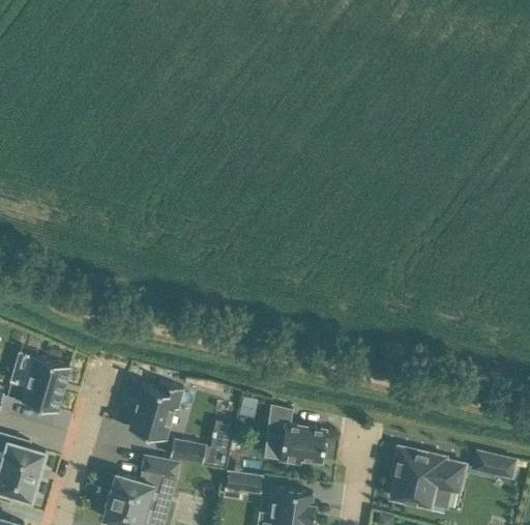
[(61,353),(51,350),(49,356),(59,359),(61,353)]
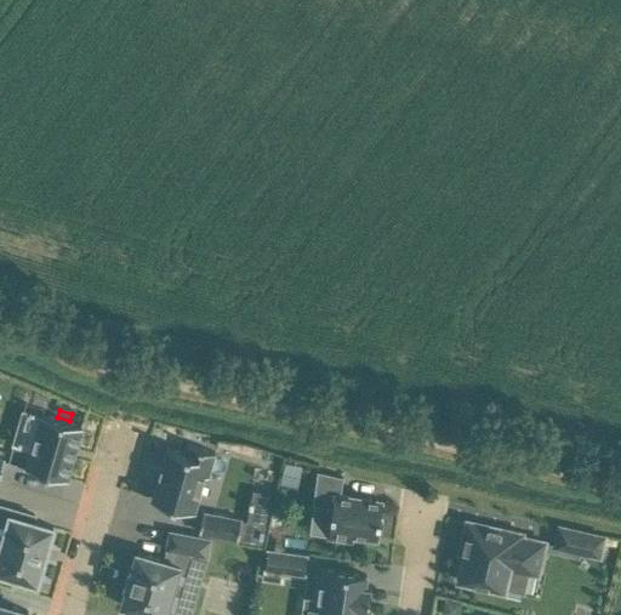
[(83,430),(41,419),(26,472),(67,483),(83,430)]
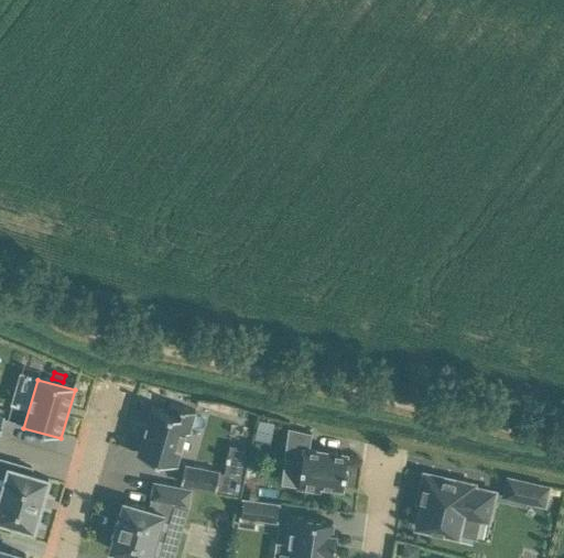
[(151,409),(138,457),(176,468),(186,435),(188,436),(195,414),(170,406),(167,414),(151,409)]
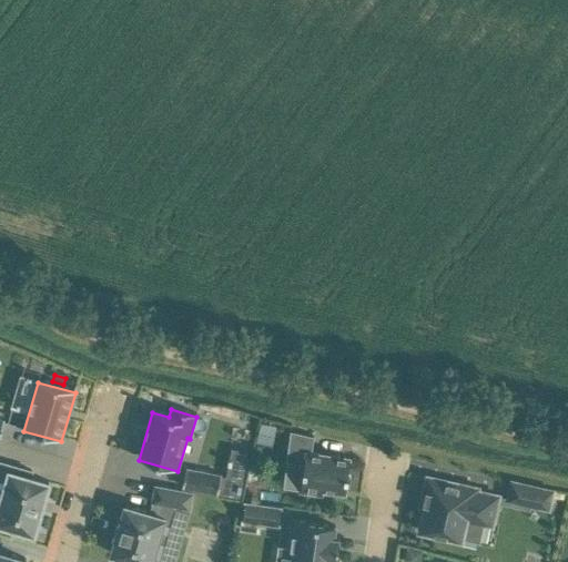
[(322,497),(323,492),(345,496),(345,492),(350,490),(351,480),(347,477),(350,461),(312,456),(314,439),(291,433),(286,465),(304,467),(301,494),(322,497)]
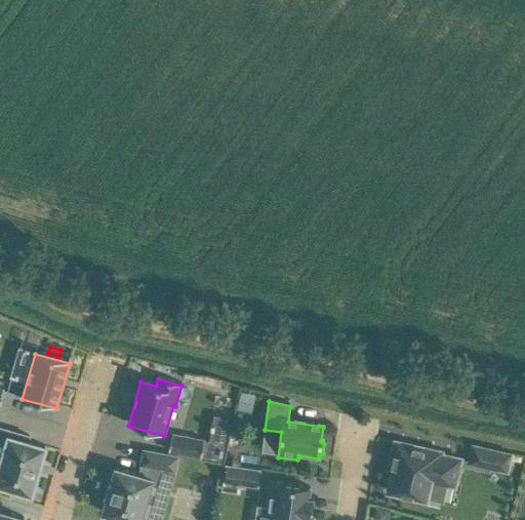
[(0,486),(31,495),(36,478),(38,478),(38,476),(37,476),(39,468),(40,469),(41,467),(40,466),(45,448),(28,443),(29,439),(0,430),(0,445),(6,448),(0,468),(0,486)]
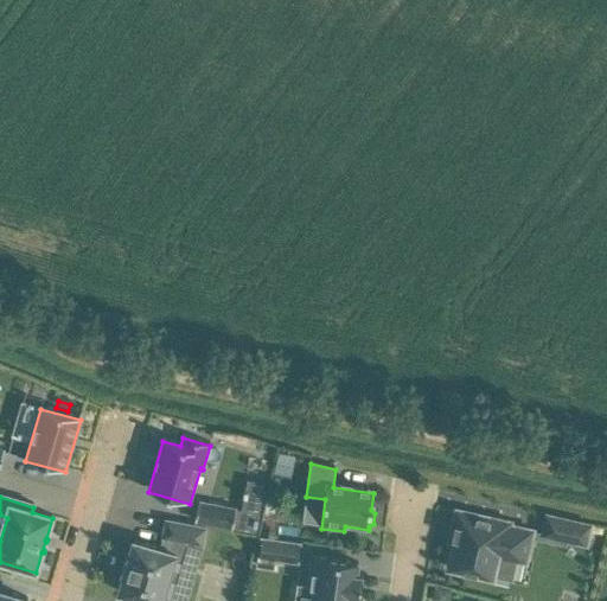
[(232,531),(236,516),(198,509),(196,524),(232,531)]
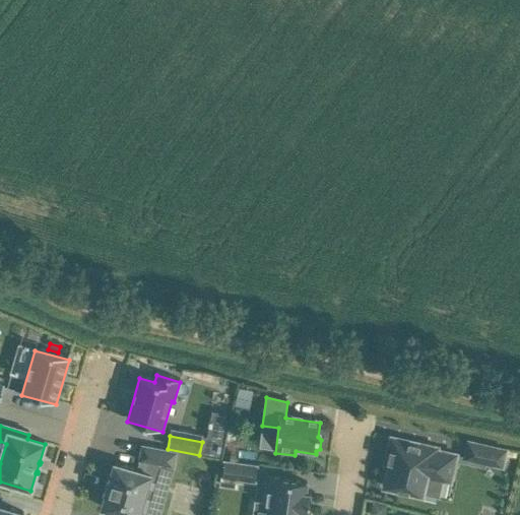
[(388,470),(384,489),(421,498),(423,495),(438,499),(442,481),(450,484),(456,457),(437,453),(437,450),(391,440),(384,469),(388,470)]
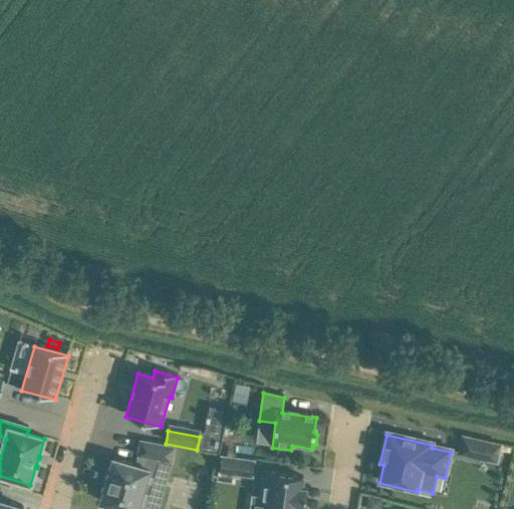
[(463,438),(459,455),(498,465),(502,447),(463,438)]
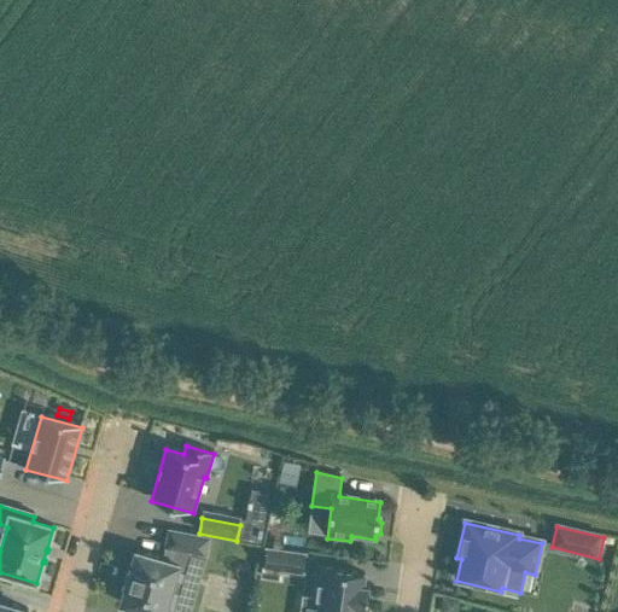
[(121,606),(139,611),(165,611),(178,572),(192,576),(198,557),(207,558),(210,541),(208,541),(208,537),(170,531),(170,532),(169,532),(165,549),(167,549),(164,561),(136,553),(130,572),(129,572),(124,587),(126,587),(121,606)]
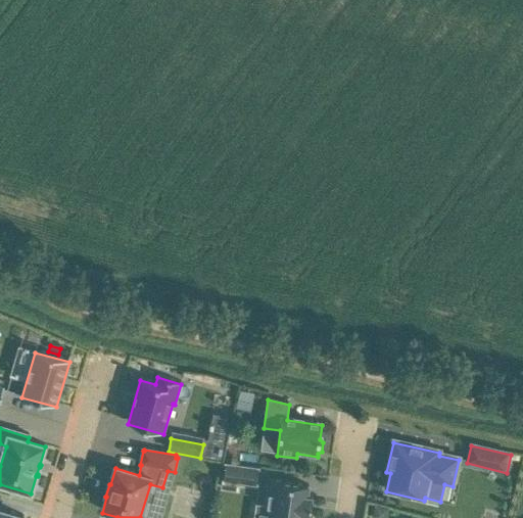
[(225,465),(222,482),(256,487),(258,470),(225,465)]
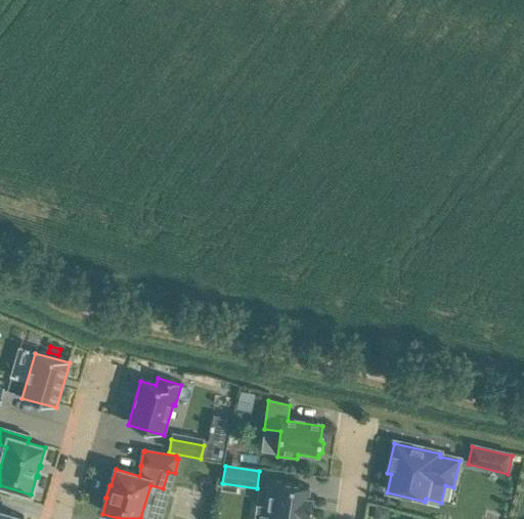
[(256,507),(254,518),(305,518),(305,517),(310,517),(312,500),(308,500),(309,492),(308,492),(309,488),(269,482),(265,508),(256,507)]
